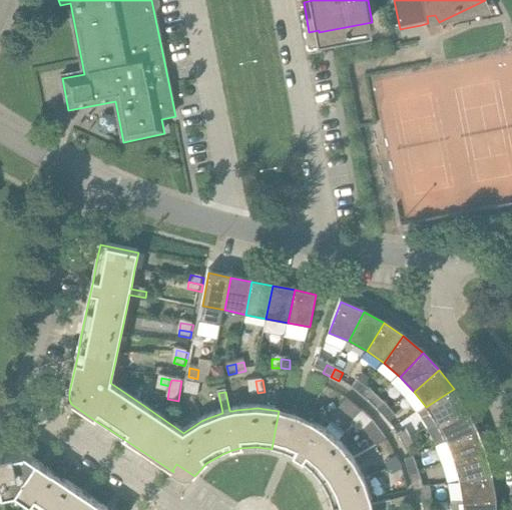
[(250,395),(258,393),(256,381),(248,382),(250,395)]
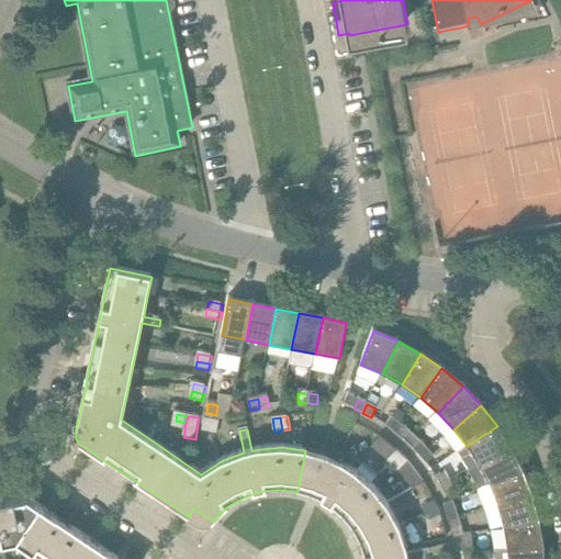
[(385,426),(393,433),(400,425),(392,418),(385,426)]
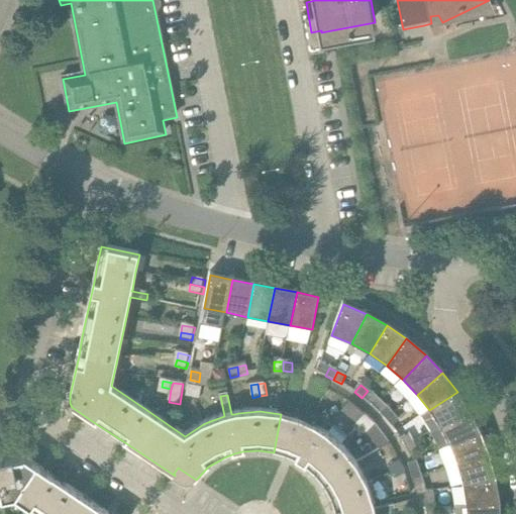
[(193,399),(195,387),(189,386),(187,398),(193,399)]
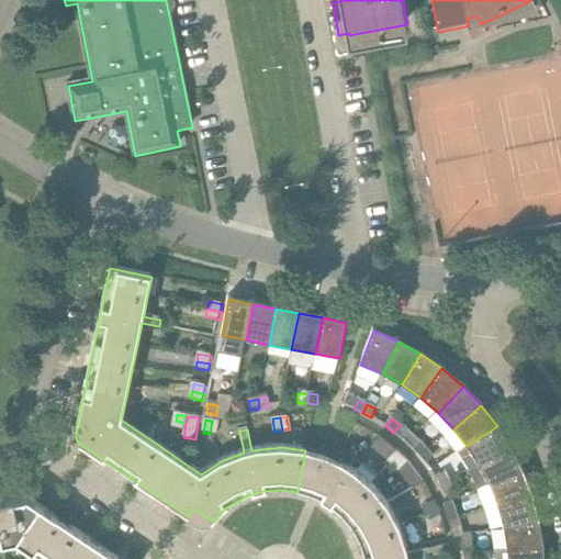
[(186,423),(176,421),(174,428),(184,431),(186,423)]
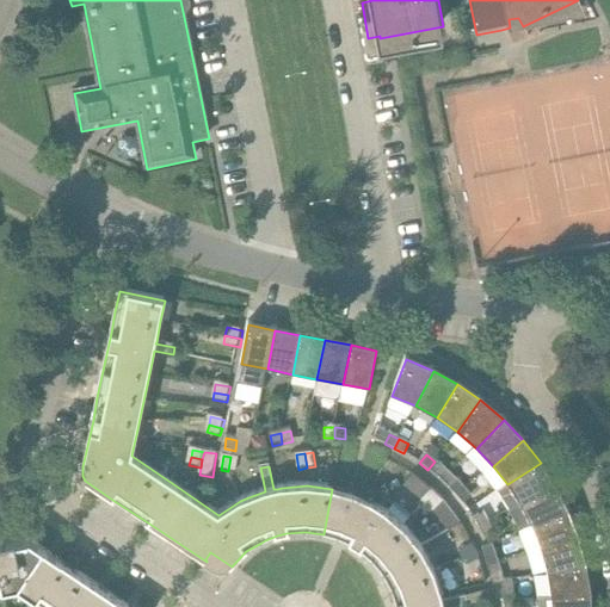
[(228,471),(236,472),(239,458),(230,457),(228,471)]
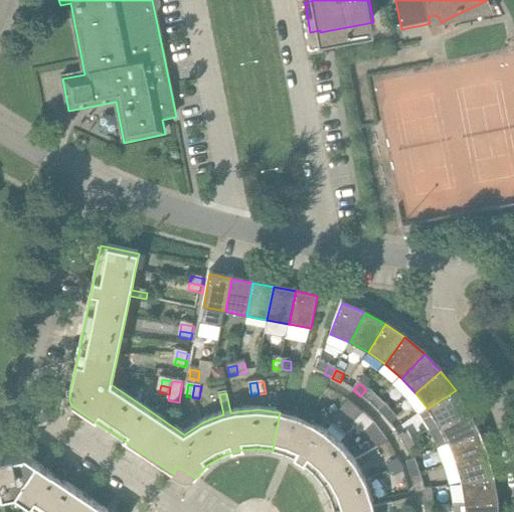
[(360,396),(368,401),(373,394),(366,389),(360,396)]
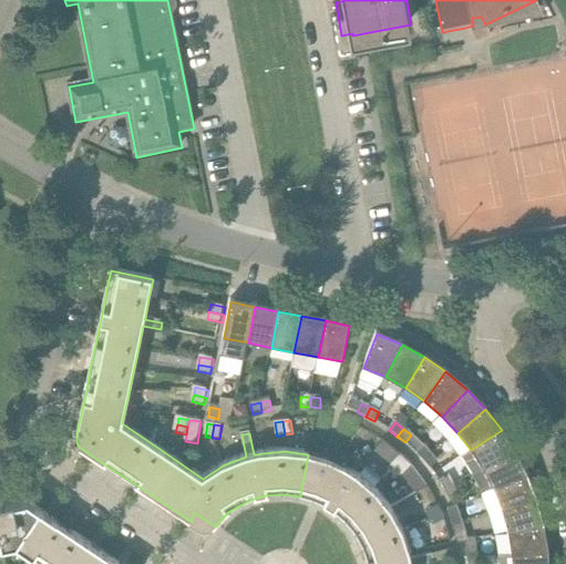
[(484,470),(516,452),(502,430),(471,450),(462,457),(474,475),(484,470)]
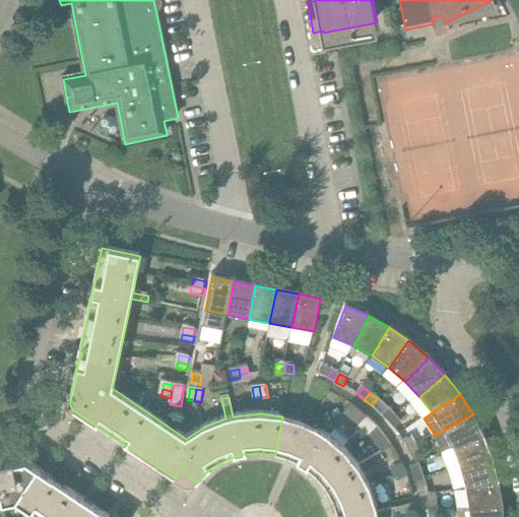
[(389,424),(396,417),(390,410),(383,416),(389,424)]
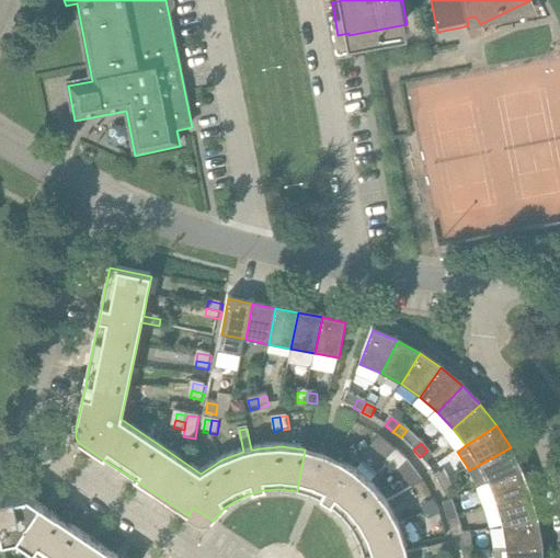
[(489,486),(523,470),(511,447),(479,465),(489,486)]
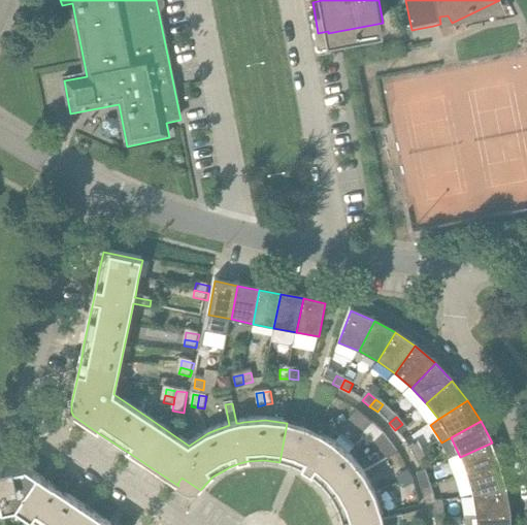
[(303,427),(287,423),(280,462),(292,464),(301,469),(321,435),(306,428),(303,427)]
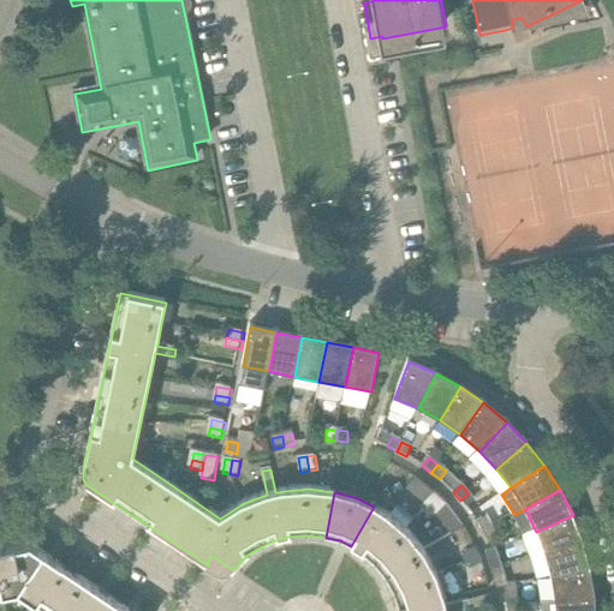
[(468,508),(475,501),(469,493),(460,501),(468,508)]
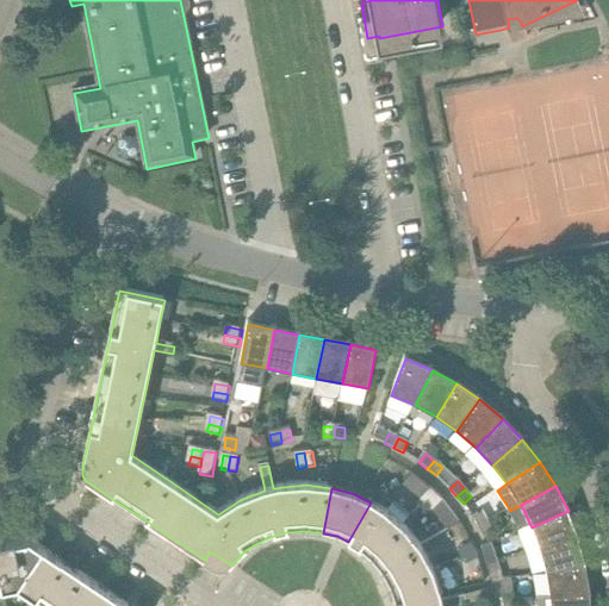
[(428,506),(437,495),(432,491),(422,500),(428,506)]
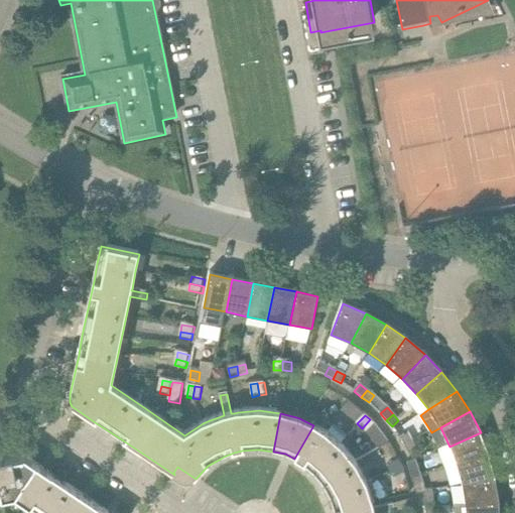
[(367,432),(375,424),(370,419),(362,428),(367,432)]
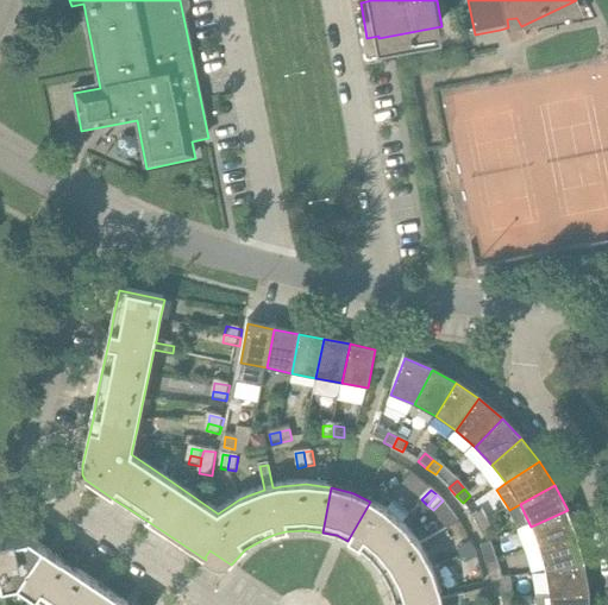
[(438,585),(431,567),(428,561),(417,542),(405,527),(396,520),(386,510),(370,502),(348,541),(357,547),(365,554),(371,559),(378,567),(382,573),(388,584),(390,588),(396,604),(467,604),(465,597),(442,602),(440,598),(438,585)]
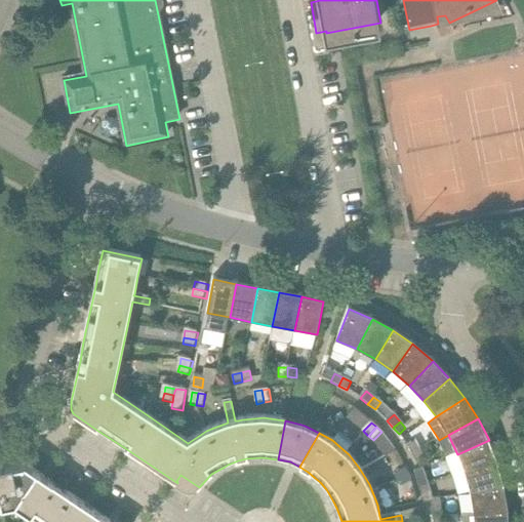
[(465,474),(497,464),(489,440),(457,454),(465,474)]
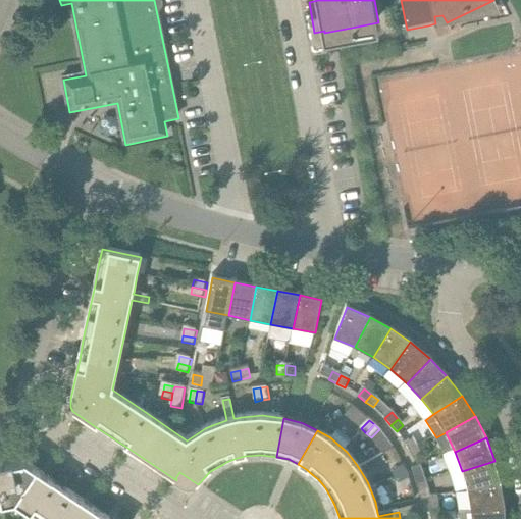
[(410,453),(418,448),(413,439),(405,445),(410,453)]
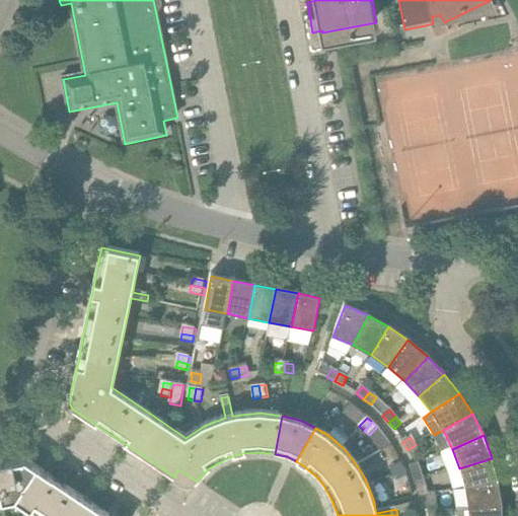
[(412,458),(420,453),(416,445),(408,450),(412,458)]
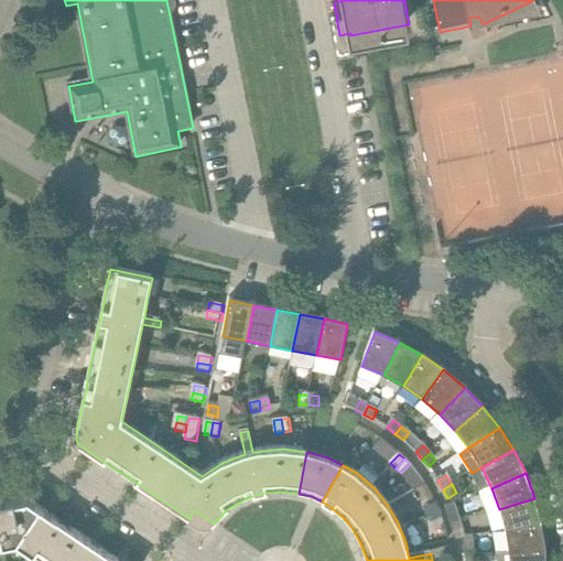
[(506,531),(541,524),(534,498),(499,509),(506,531)]
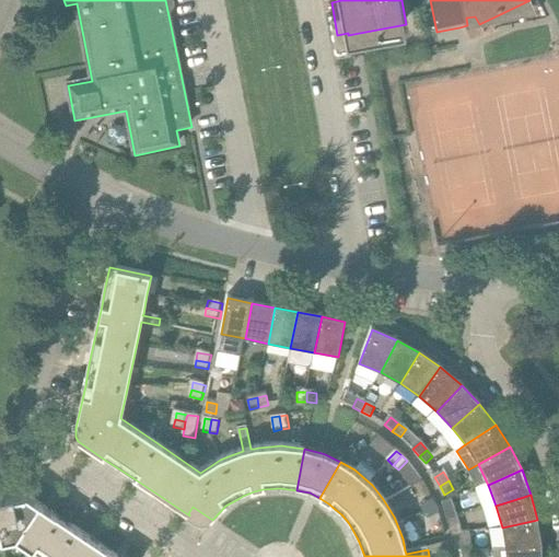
[(0,503),(8,543),(16,542),(39,507),(25,497),(0,501),(0,503)]
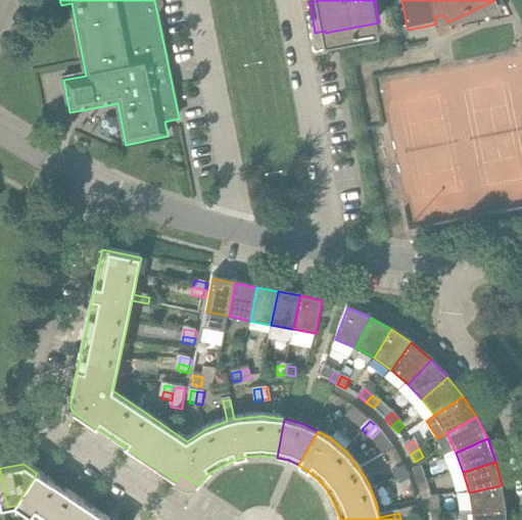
[(396,479),(408,474),(405,467),(393,473),(396,479)]
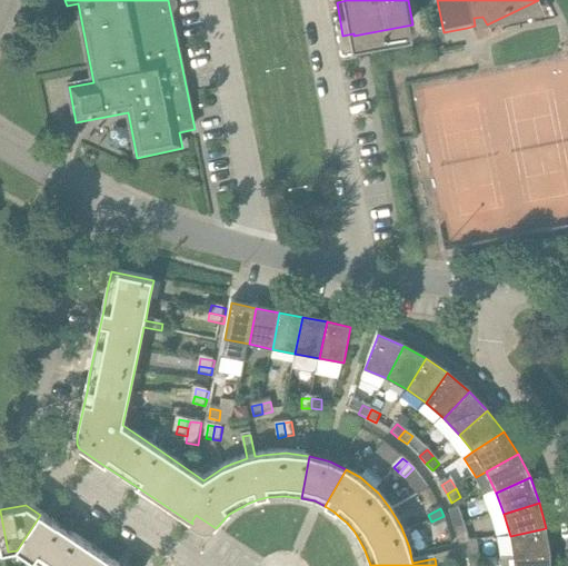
[(17,550),(35,562),(58,526),(40,515),(17,550)]
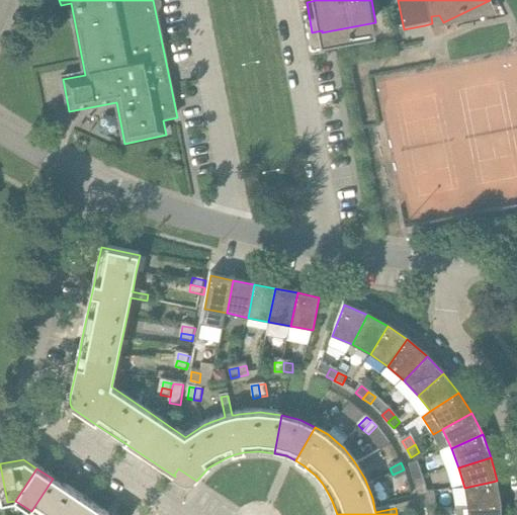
[(396,481),(407,476),(404,469),(393,475),(396,481)]
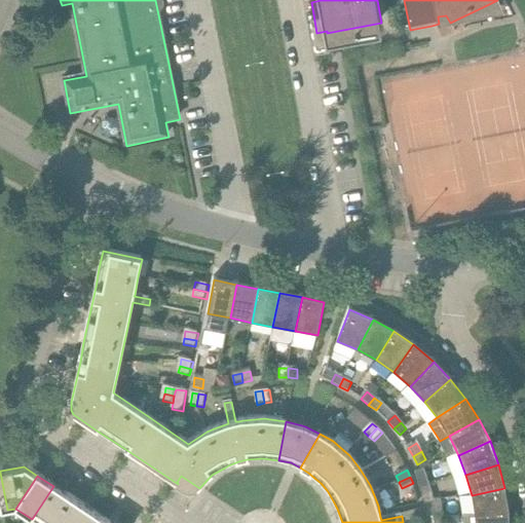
[(420,489),(429,486),(426,478),(417,481),(420,489)]
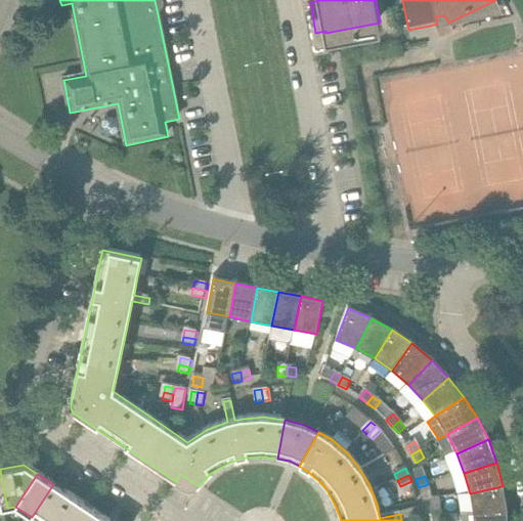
[(32,517),(36,520),(52,520),(70,495),(53,484),(32,517)]
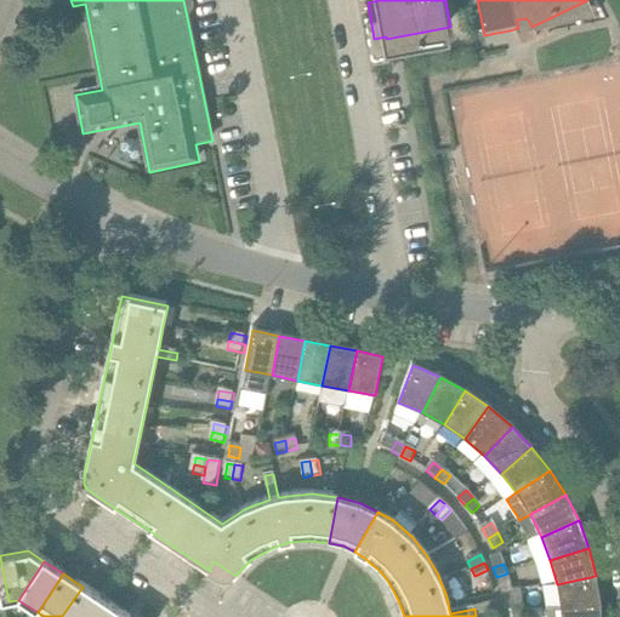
[(500,588),(511,584),(507,573),(496,577),(500,588)]
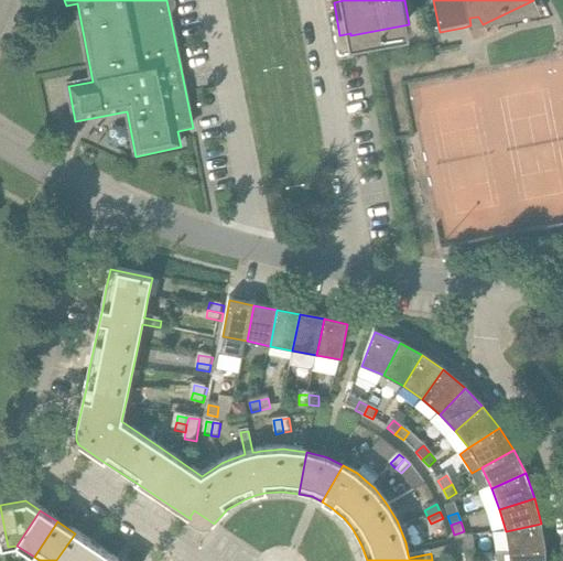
[(509,553),(545,550),(541,524),(506,531),(509,553)]
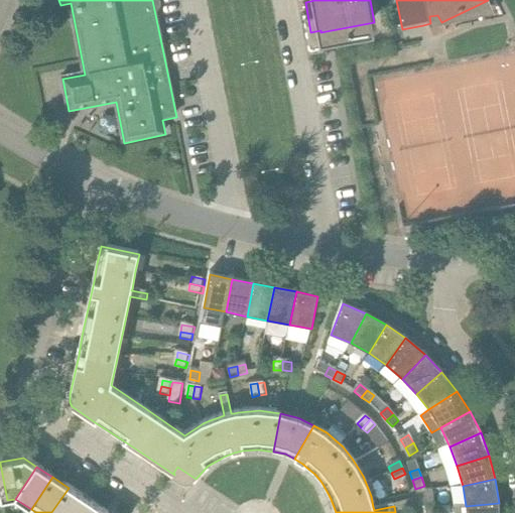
[(75,512),(85,499),(69,488),(51,512),(75,512)]
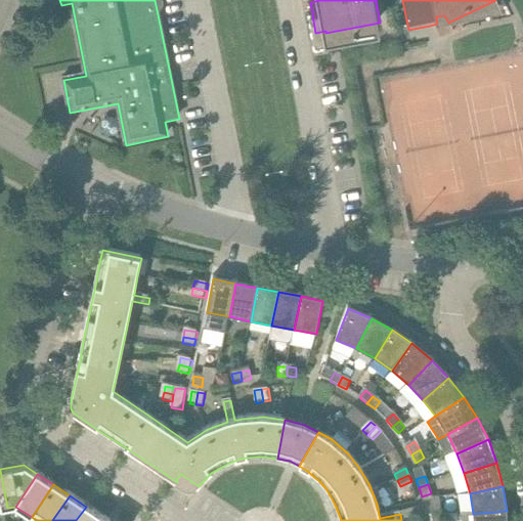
[(106,520),(86,507),(76,520),(106,520)]
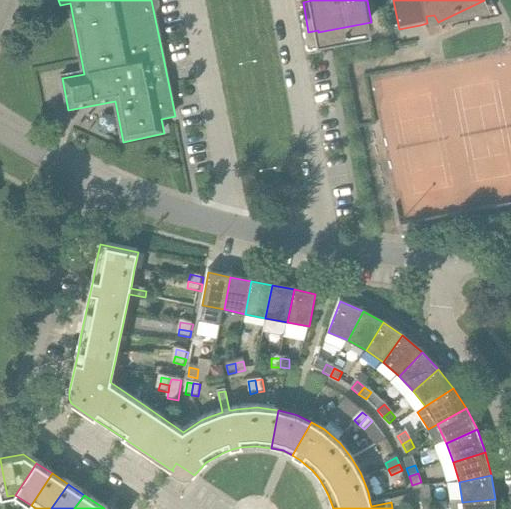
[(422,507),(432,506),(430,497),(421,498),(422,507)]
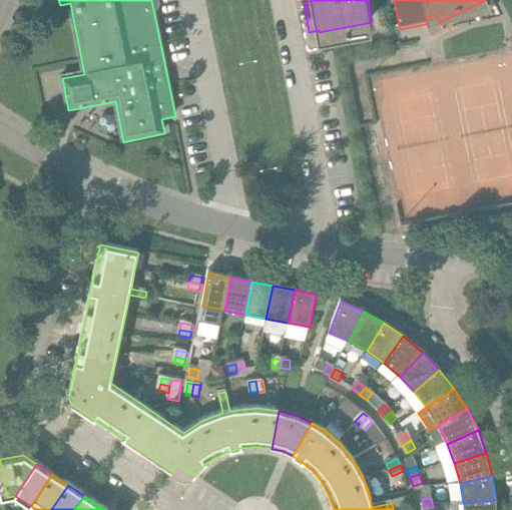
[(497,509),(496,500),(463,503),(451,504),(451,509),(497,509)]
